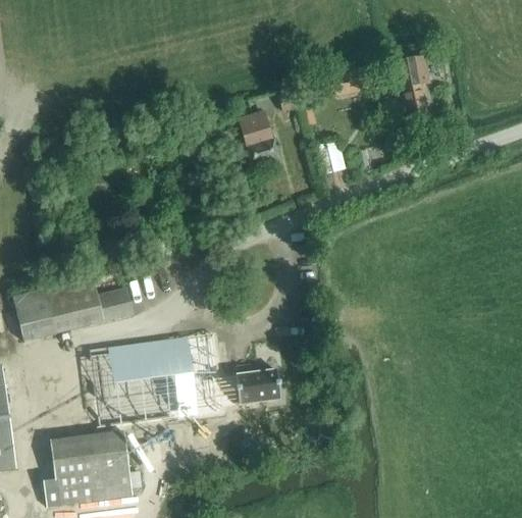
[(405,115),(427,111),(427,109),(426,109),(421,83),(429,82),(424,55),(396,60),(406,113),(405,114),(405,115)]
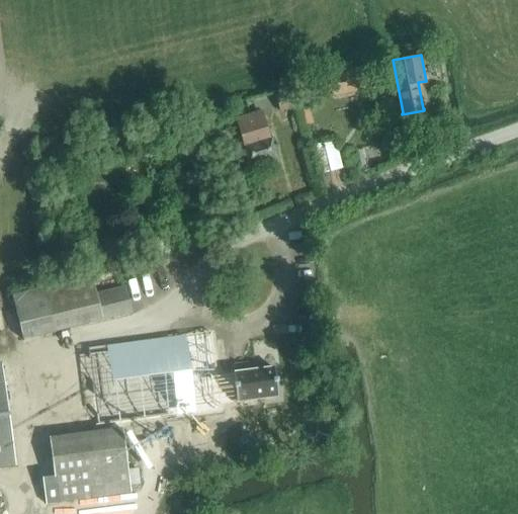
[(337,92),(375,85),(371,66),(342,72),(343,78),(335,79),(337,92)]
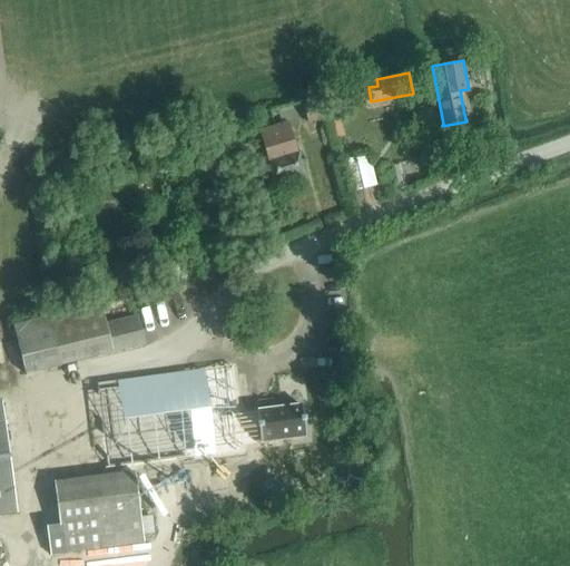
[(307,119),(327,115),(323,100),(304,106),(307,119)]
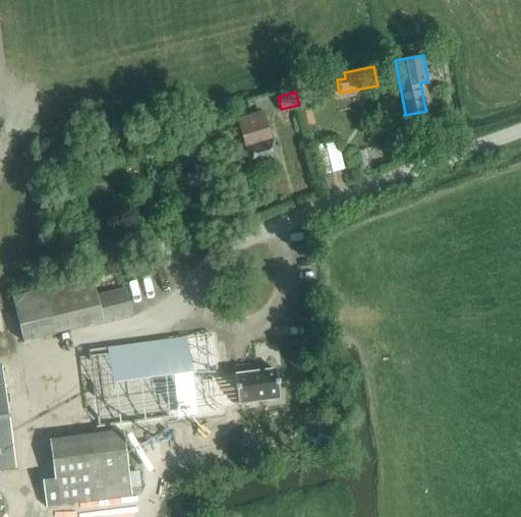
[(249,167),(280,158),(273,135),(271,130),(270,126),(268,127),(262,110),(237,117),(243,134),(240,135),(243,145),(249,167)]
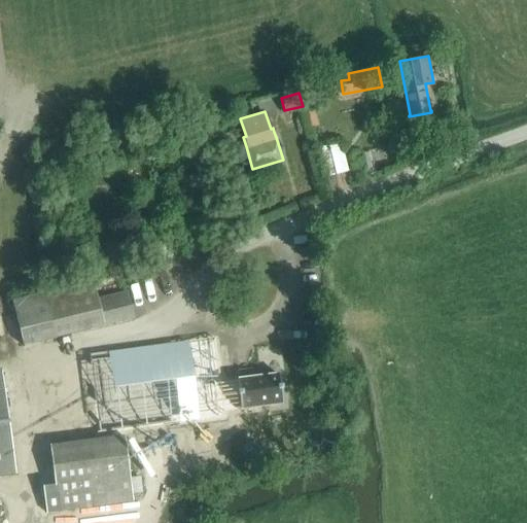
[(344,142),(331,145),(339,172),(352,169),(344,142)]
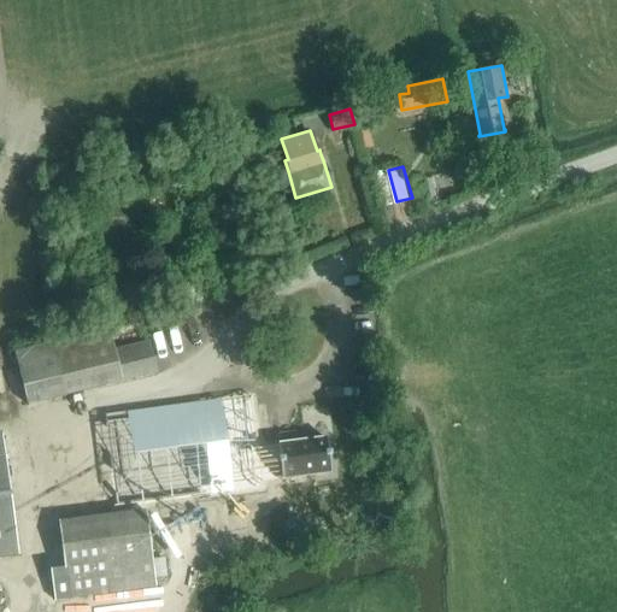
[(13,348),(27,402),(64,394),(123,380),(123,378),(156,370),(150,346),(116,353),(109,323),(51,339),(13,348)]
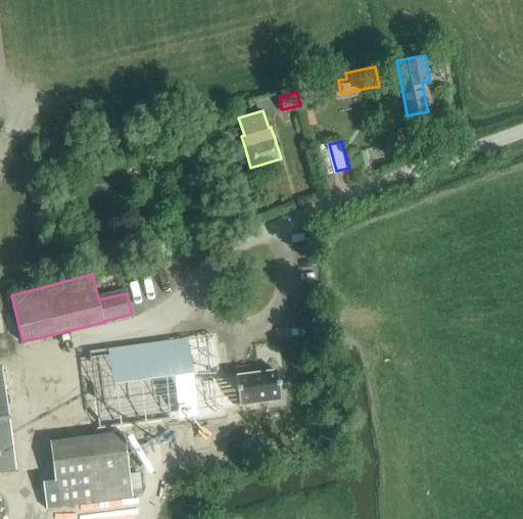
[(215,408),(280,398),(277,370),(222,377),(218,351),(216,351),(214,333),(106,347),(109,368),(103,369),(110,427),(216,414),(215,408)]
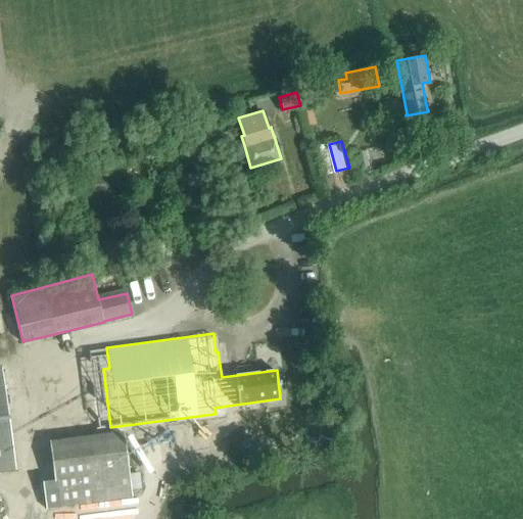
[(252,373),(251,365),(235,367),(236,375),(252,373)]
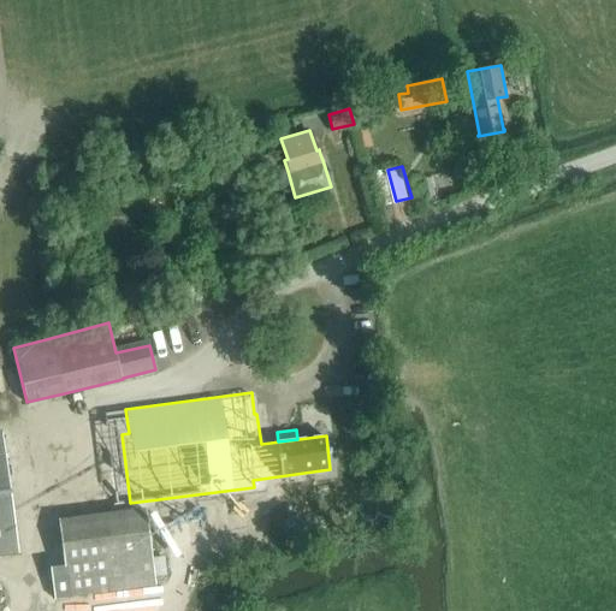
[(0,552),(18,550),(3,432),(0,431),(0,552)]
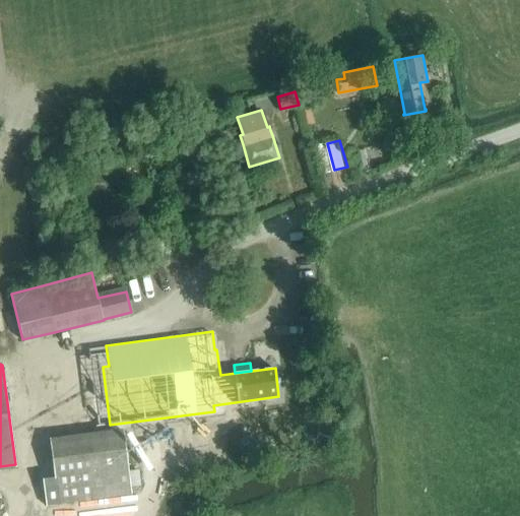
[(58,502),(131,492),(123,428),(49,438),(58,502)]
